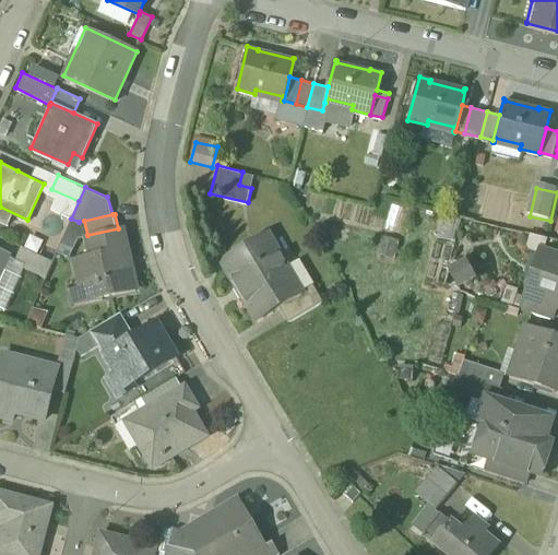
[(118,228),(87,235),(92,254),(75,257),(84,298),(135,286),(122,227),(118,228)]
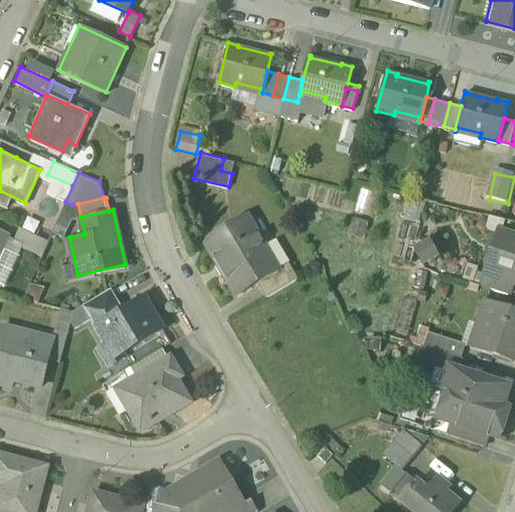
[(355,214),(350,227),(363,232),(368,219),(355,214)]
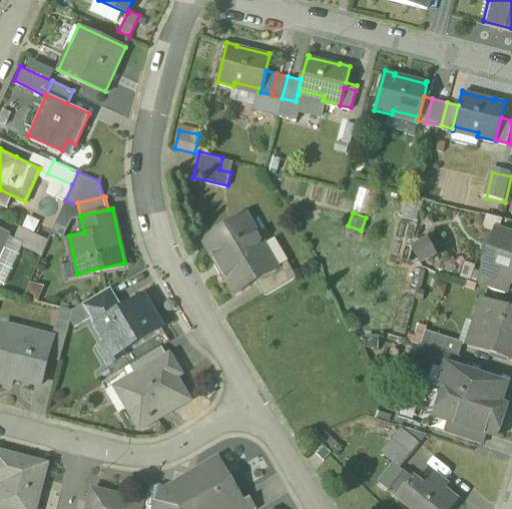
[(245,213),(204,238),(235,290),(256,278),(277,266),(277,265),(245,213)]
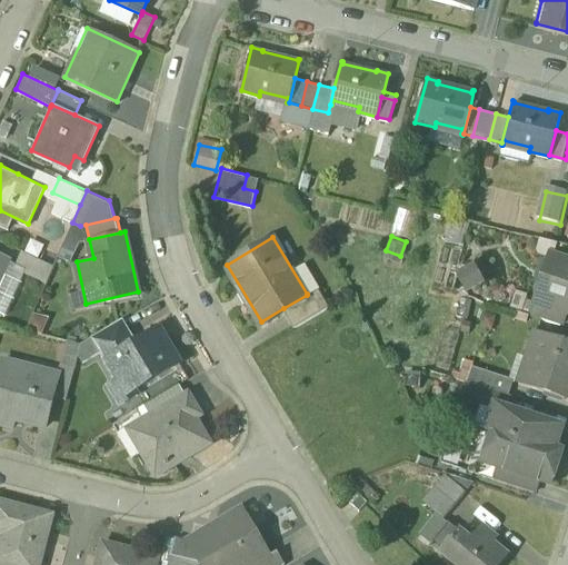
[(53,264),(22,249),(15,266),(46,280),(53,264)]
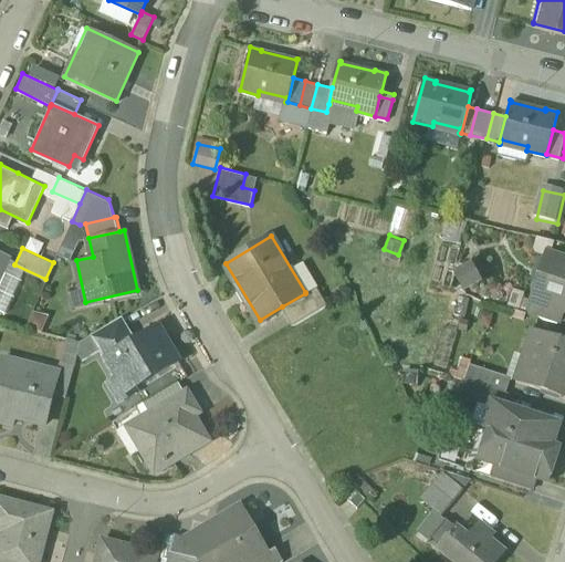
[(564,257),(556,253),(546,283),(537,281),(532,298),(562,308),(564,301),(564,257)]
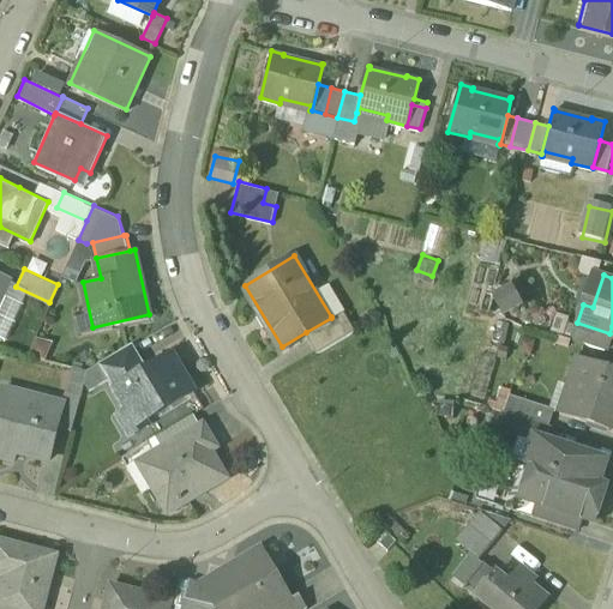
[(523,309),(514,288),(494,297),(503,318),(523,309)]
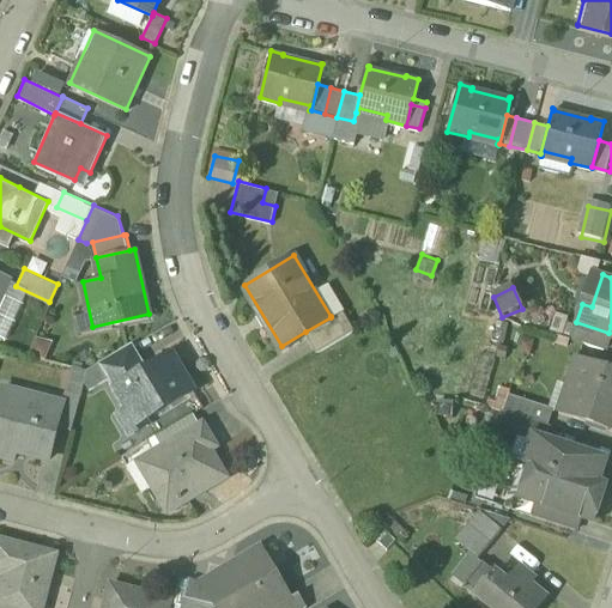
[(331,317),(306,332),(316,350),(355,326),(344,308),(331,316),(331,317)]
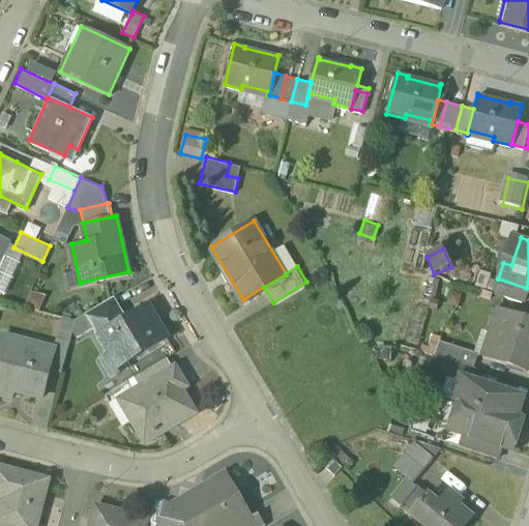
[(526,288),(498,279),(494,291),(522,300),(526,288)]
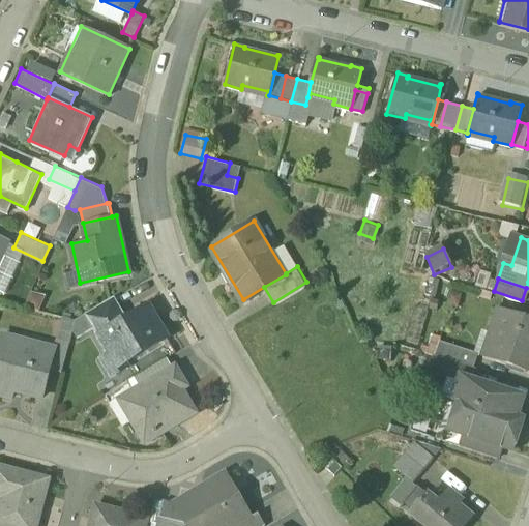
[(148,303),(124,318),(120,316),(109,297),(84,312),(108,352),(117,347),(124,359),(167,334),(148,303)]
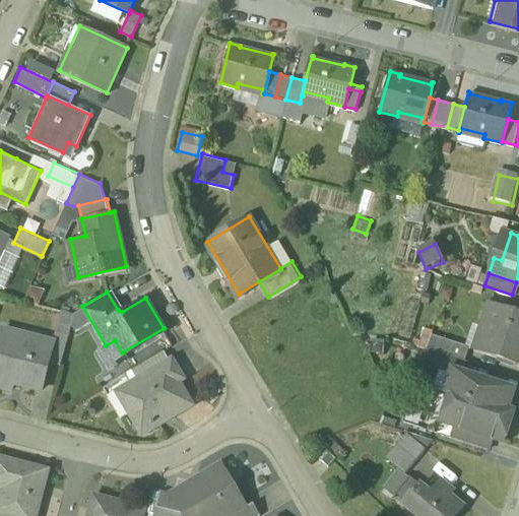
[(518,310),(488,300),(480,324),(473,346),(518,362),(518,310)]
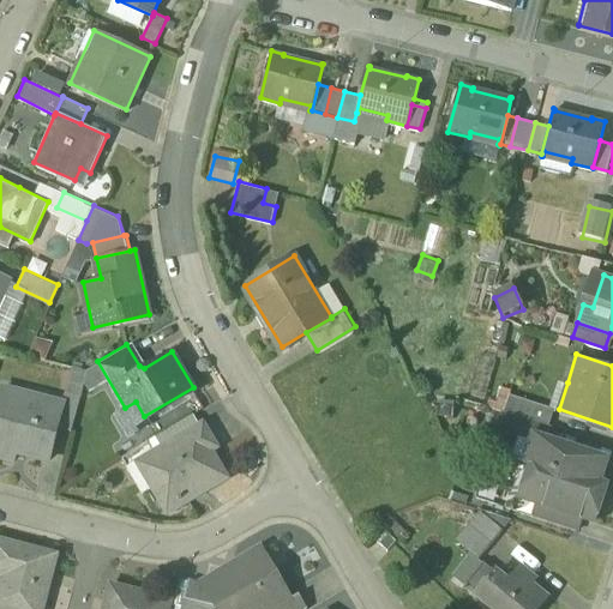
[(61,402),(2,386),(0,397),(0,454),(13,458),(16,448),(49,457),(56,426),(64,402),(61,402)]
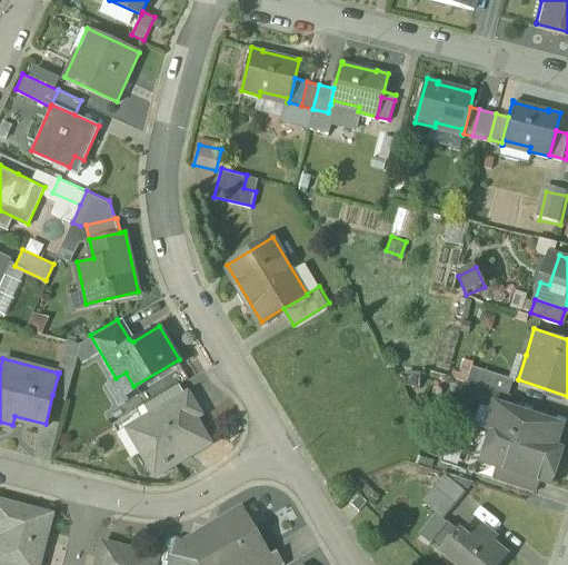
[(75,365),(60,362),(57,373),(59,373),(52,395),(66,398),(75,365)]
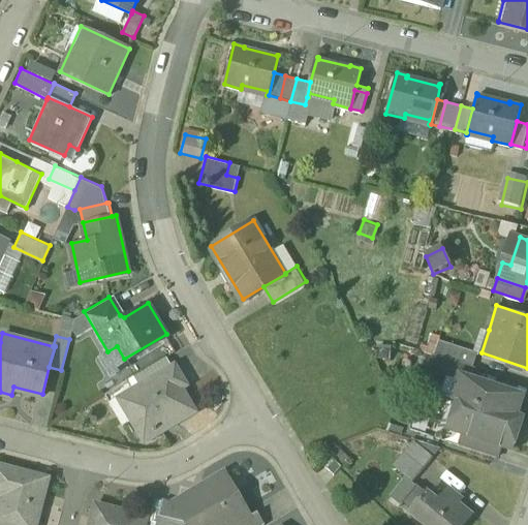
[(476,350),(439,337),(434,351),(472,364),(476,350)]
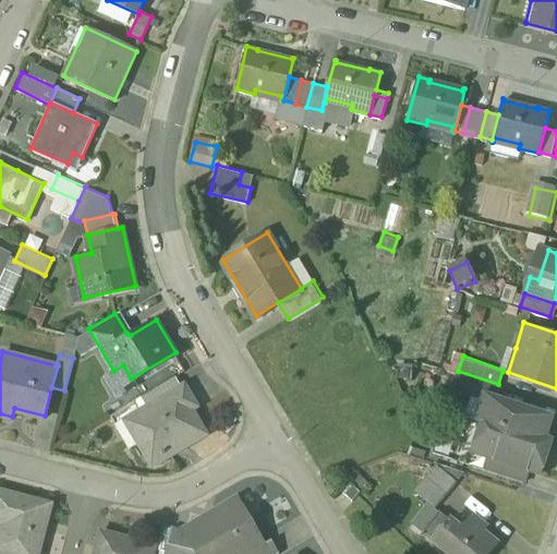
[(498,384),(458,371),(453,385),(483,395),(484,393),(494,396),(498,384)]
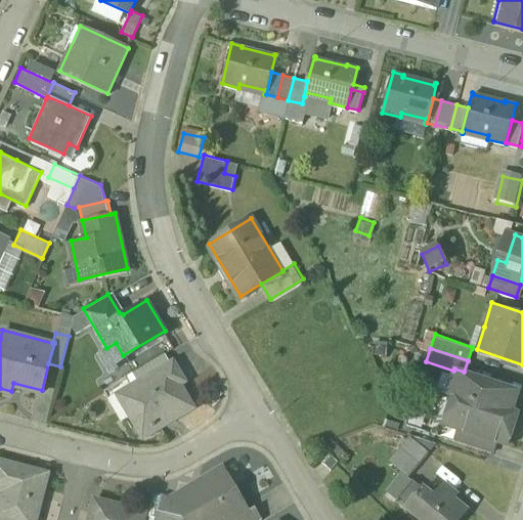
[(165,351),(132,371),(139,381),(171,362),(165,351)]
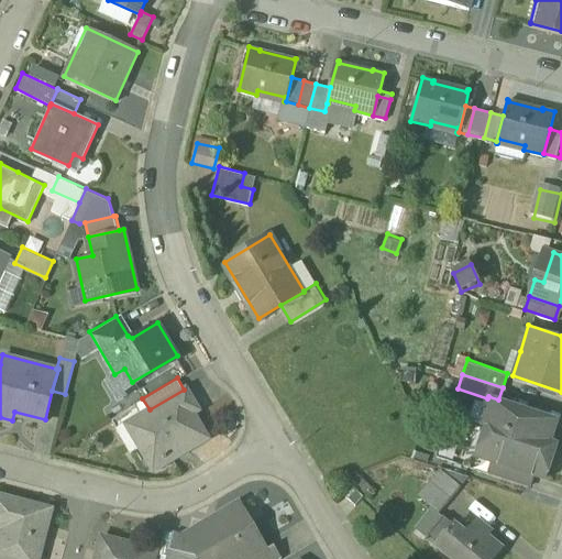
[(150,409),(142,414),(141,414),(132,419),(142,436),(136,439),(152,466),(206,434),(191,410),(197,407),(186,388),(184,390),(150,409)]
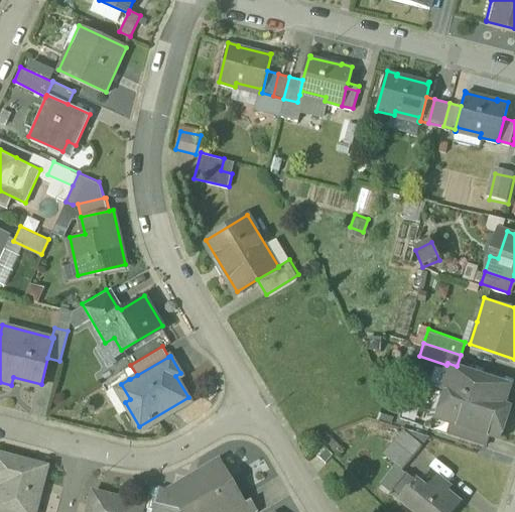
[(457,366),(447,363),(446,365),(440,385),(449,388),(443,408),(455,411),(454,414),(466,419),(465,423),(487,430),(498,434),(508,405),(502,403),(509,383),(457,366)]
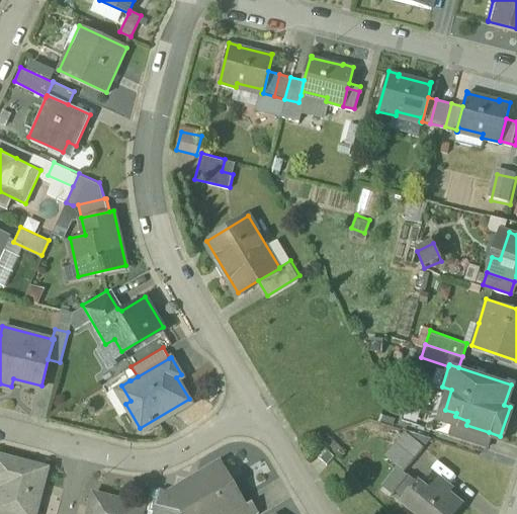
[(467,421),(455,416),(449,433),(485,445),(489,432),(466,425),(467,421)]
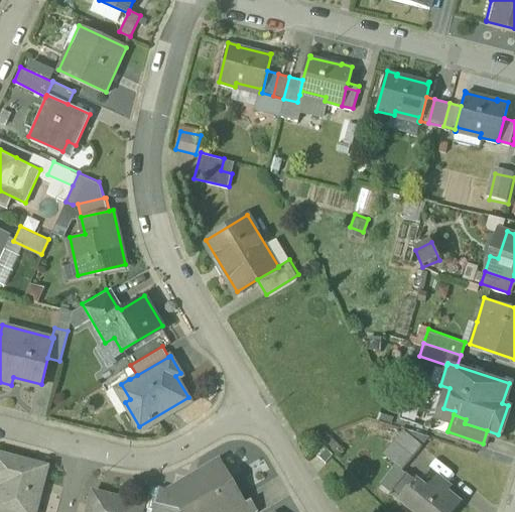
[(413,454),(394,438),(384,451),(403,467),(413,454)]
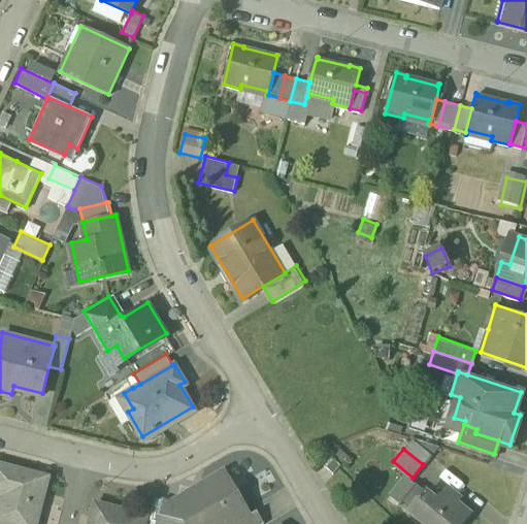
[(35,523),(48,475),(0,462),(0,488),(6,490),(0,513),(0,520),(14,523),(35,523)]
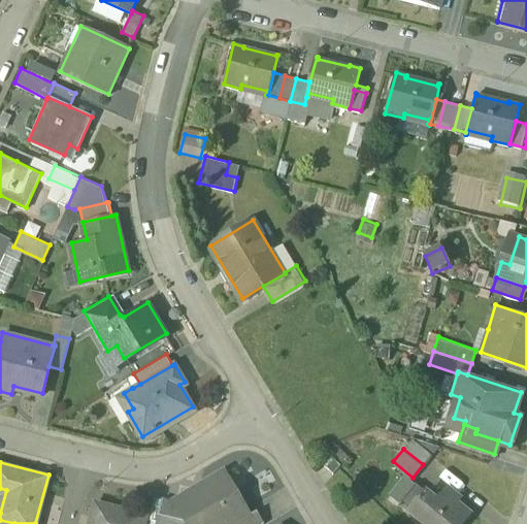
[(209,480),(176,499),(188,519),(190,523),(219,523),(226,520),(227,523),(258,523),(263,521),(256,509),(251,512),(225,467),(207,478),(209,480)]
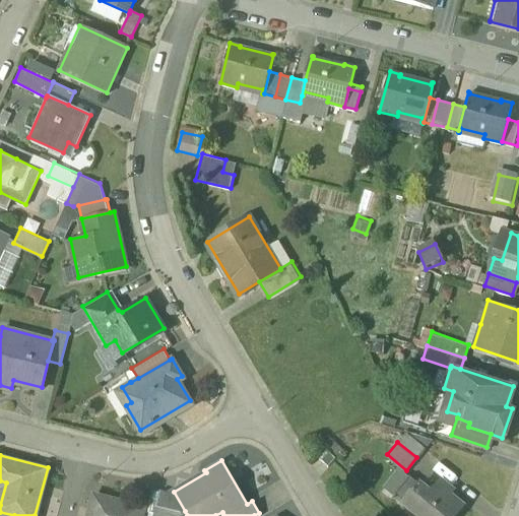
[(442,477),(430,492),(408,474),(393,494),(420,515),(453,515),(463,504),(447,491),(451,486),(442,477)]
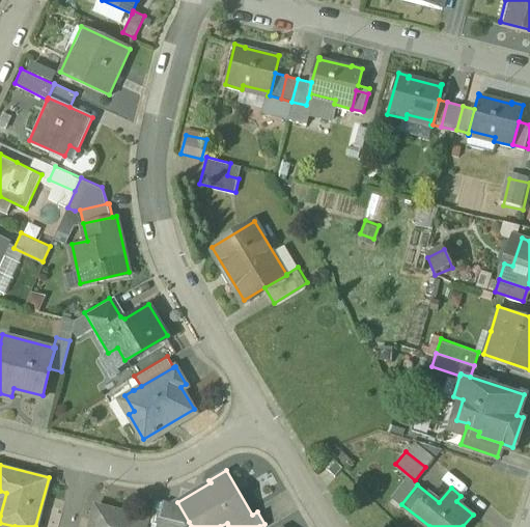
[(163,499),(147,495),(142,515),(147,516),(146,518),(157,521),(163,499)]
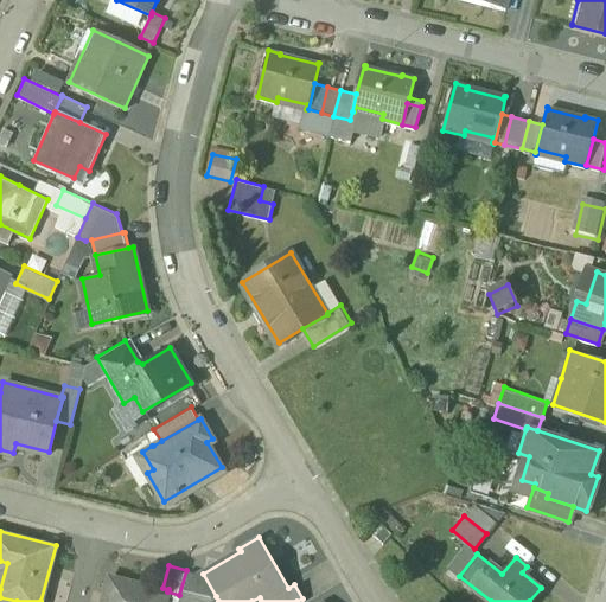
[(203,574),(189,570),(179,601),(204,601),(216,596),(203,574)]
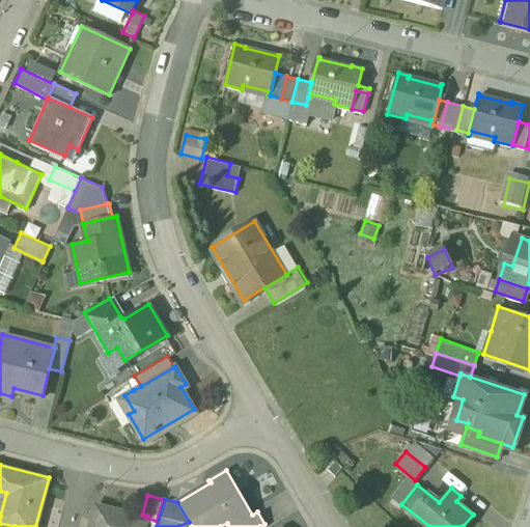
[(142,515),(96,502),(89,526),(143,526),(146,518),(147,516),(142,515)]
